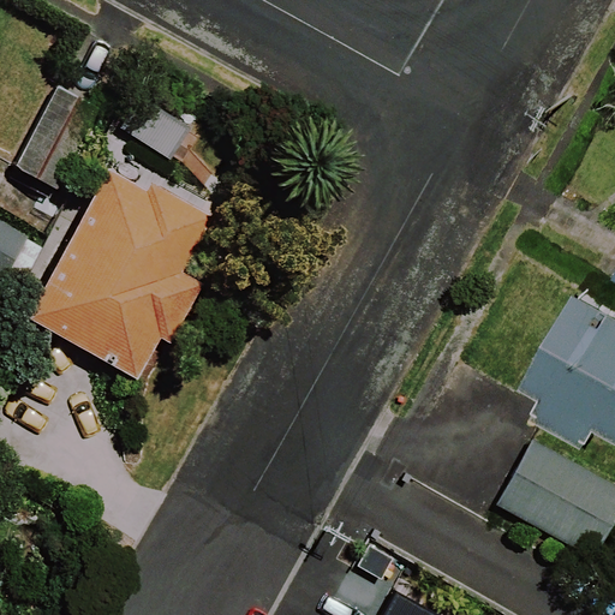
[(100,111),(60,85),(10,161),(49,187),(100,111)]
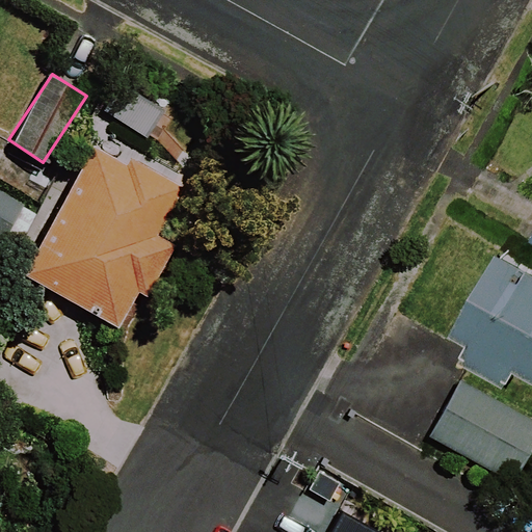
[(181,181),(100,136),(23,277),(113,326),(132,291),(141,296),(169,244),(152,235),(181,181)]
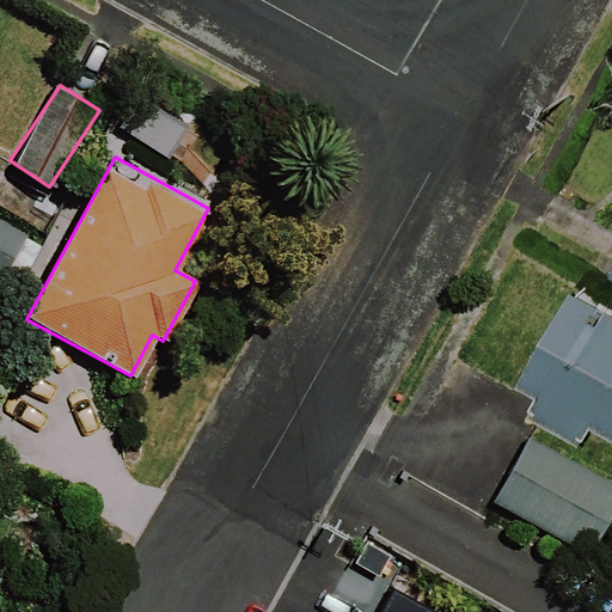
[(41,248),(0,224),(0,280),(17,291),(41,248)]
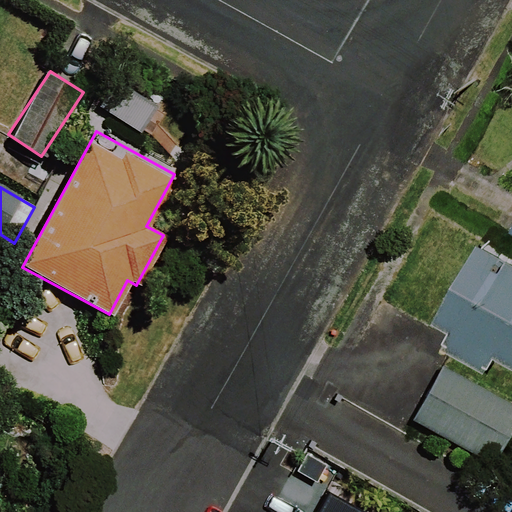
[(511,258),(489,246),(440,335),(494,366),(503,350),(511,354),(511,258)]
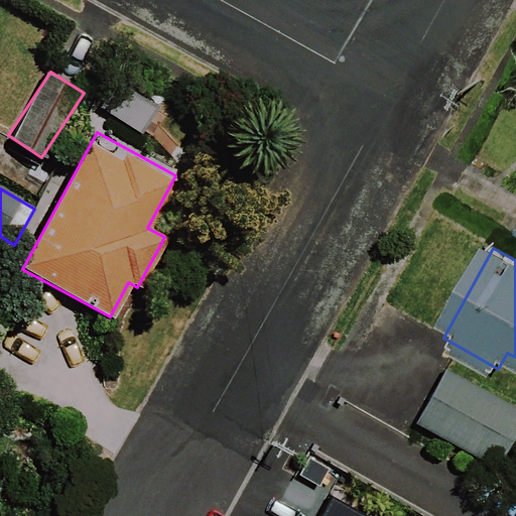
[(515,435),(515,405),(439,371),(415,423),(503,464),(515,435)]
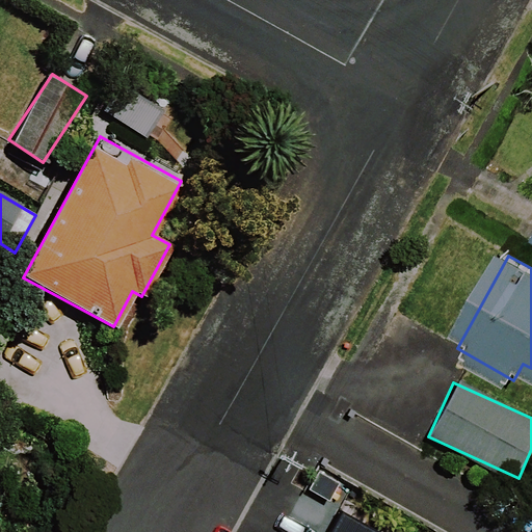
[(369,531),(342,515),(331,531),(369,531)]
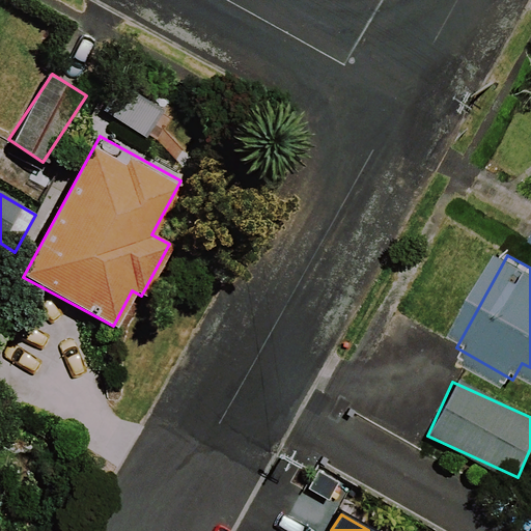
All buildings are outlined.
